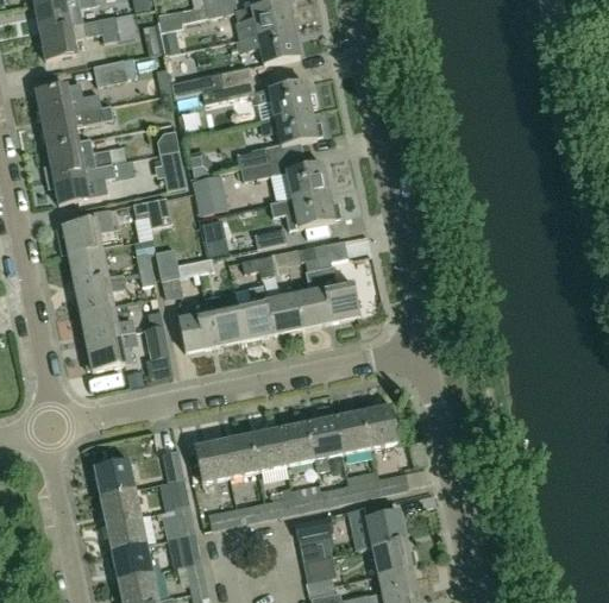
[(51,0),(33,4),(39,32),(82,23),(79,8),(106,4),(105,0),(51,0)]
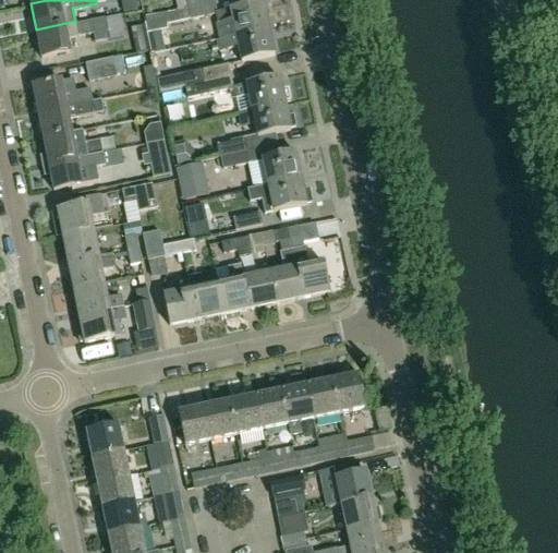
[(121,0),(123,9),(137,7),(135,0),(121,0)]
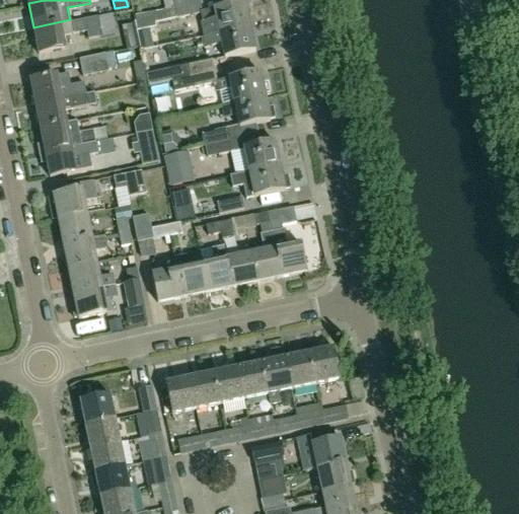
[(191,0),(163,6),(133,11),(140,47),(153,44),(149,24),(156,23),(155,19),(200,10),(205,33),(249,24),(244,0),(202,9),(200,0),(191,0)]
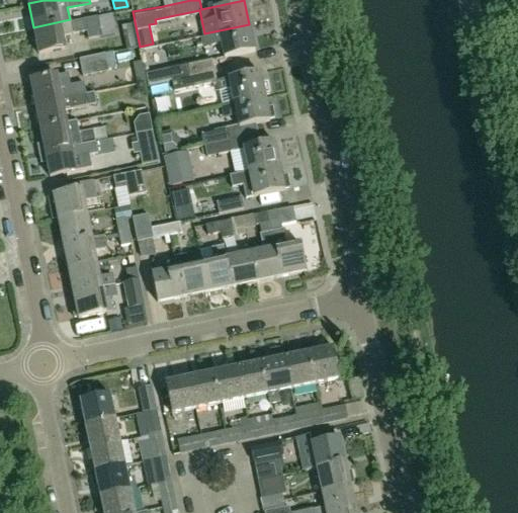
[(131,7),(70,19),(33,27),(38,51),(65,46),(62,33),(86,28),(88,36),(113,31),(114,32),(133,28),(132,26),(135,25),(131,7)]
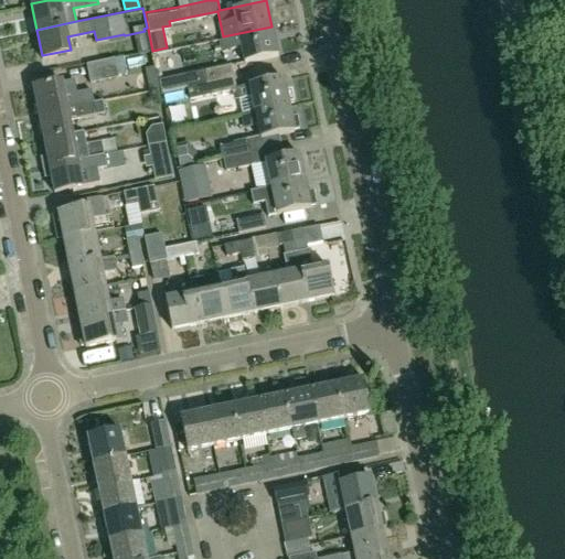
[(272,27),(223,36),(219,38),(221,49),(241,45),(244,61),(277,53),(272,27)]
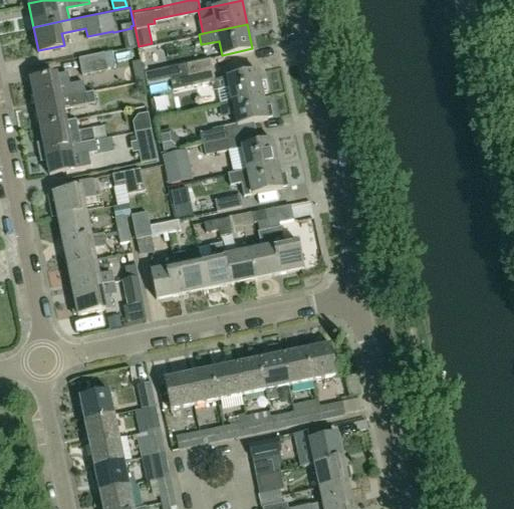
[(138,44),(135,32),(126,34),(122,39),(124,46),(138,44)]
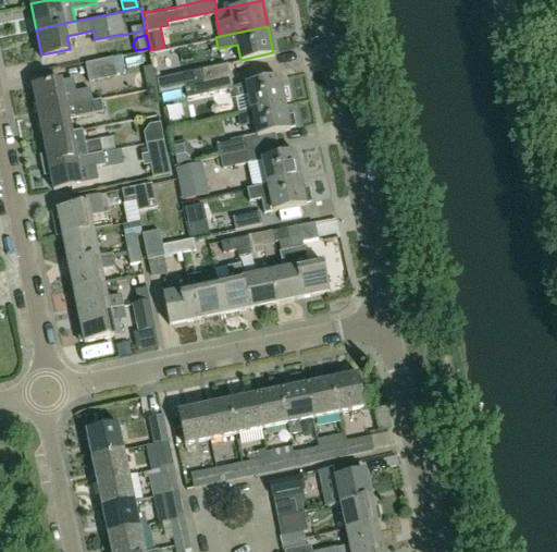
[(126,51),(84,60),(88,78),(116,73),(115,72),(130,69),(126,51)]
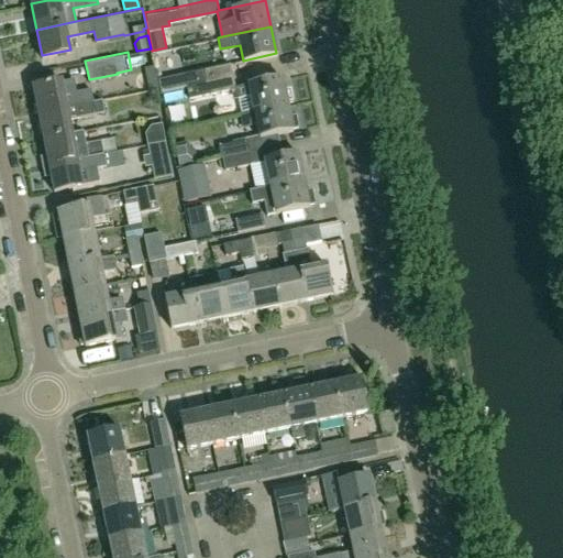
[(230,61),(184,70),(187,84),(233,74),(230,61)]
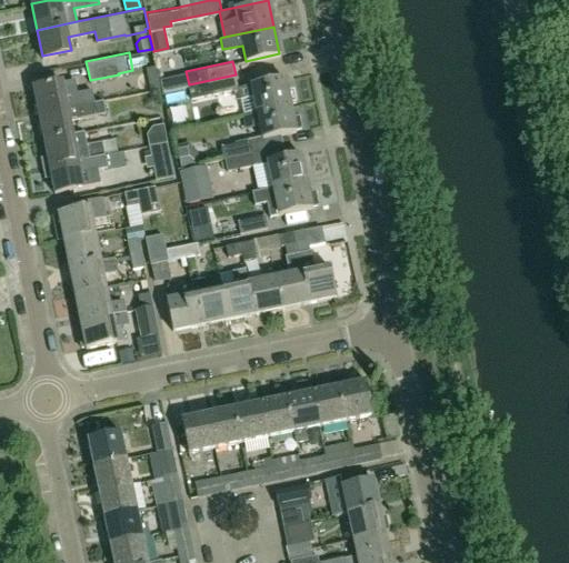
[(191,97),(238,87),(238,86),(236,74),(189,84),(191,97)]
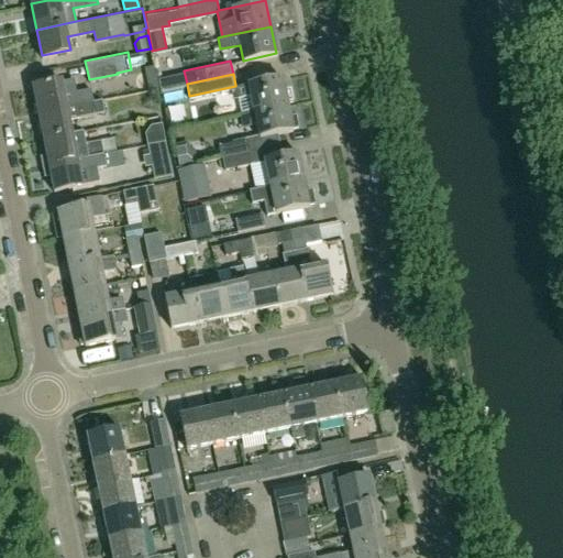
[(159,87),(158,81),(157,75),(147,77),(150,89),(159,87)]
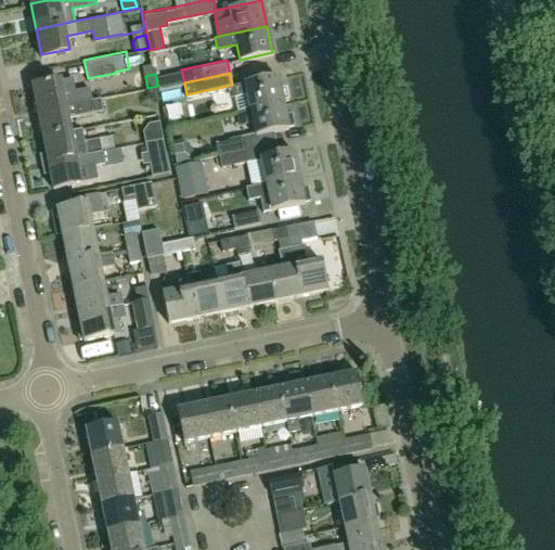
[(285,85),(279,87),(276,74),(244,80),(232,84),(232,85),(236,111),(249,107),(282,101),(282,99),(287,98),(285,85)]
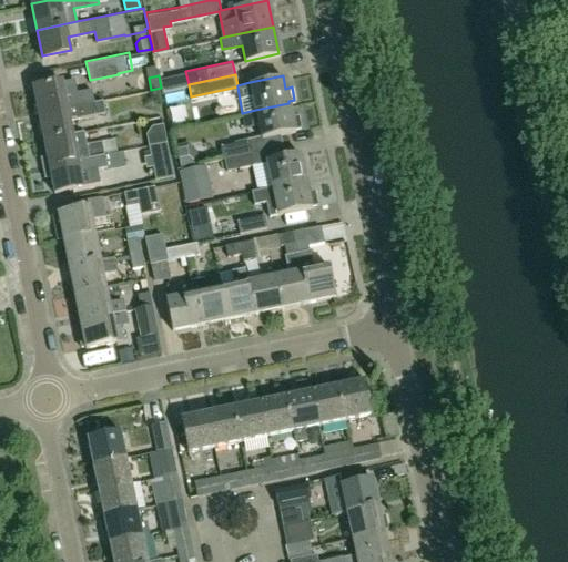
[(38,112),(102,99),(102,98),(93,99),(91,88),(77,90),(73,78),(61,80),(61,79),(32,85),(38,112)]
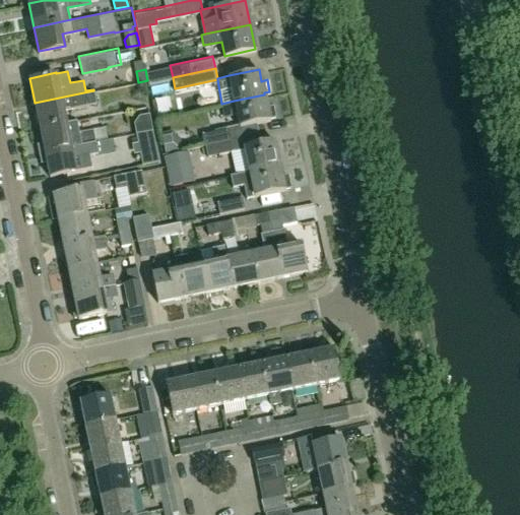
[(96,102),(93,90),(35,103),(40,127),(66,122),(63,108),(96,102)]
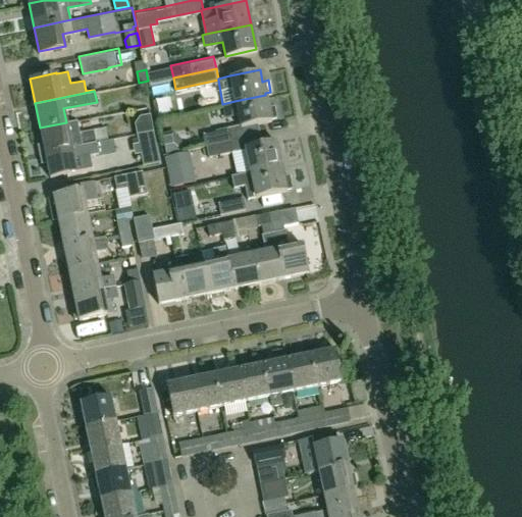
[(271,119),(270,117),(275,116),(273,105),(268,106),(265,95),(235,101),(222,104),(225,116),(238,113),(240,126),(271,119)]
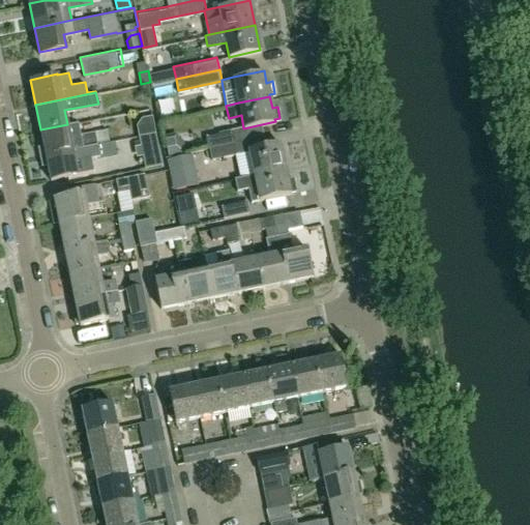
[(155,130),(152,113),(141,115),(136,123),(138,134),(155,130)]
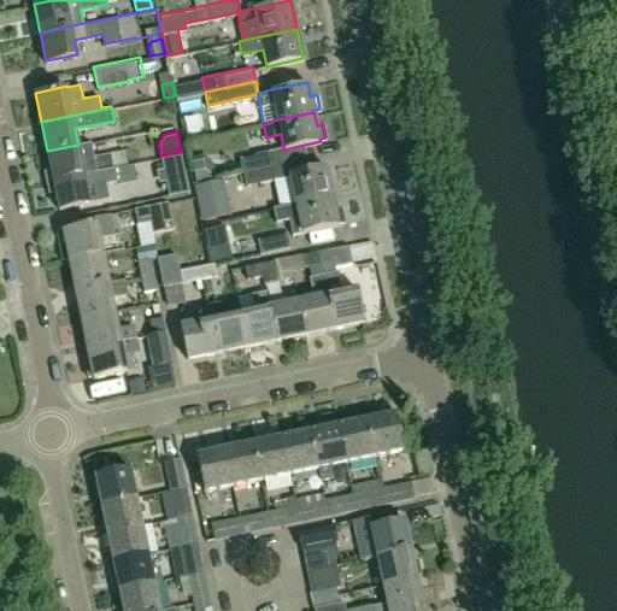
[(78,145),(47,151),(53,178),(84,172),(84,171),(97,169),(97,170),(113,166),(122,165),(121,162),(130,160),(127,148),(81,158),(78,145)]
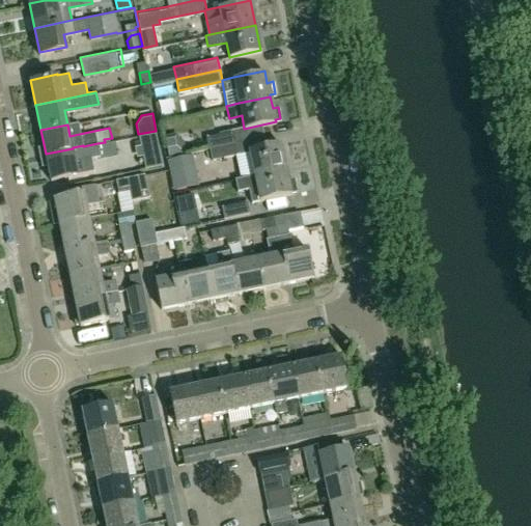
[(232,141),(242,139),(239,126),(230,127),(231,128),(206,133),(208,146),(232,141)]
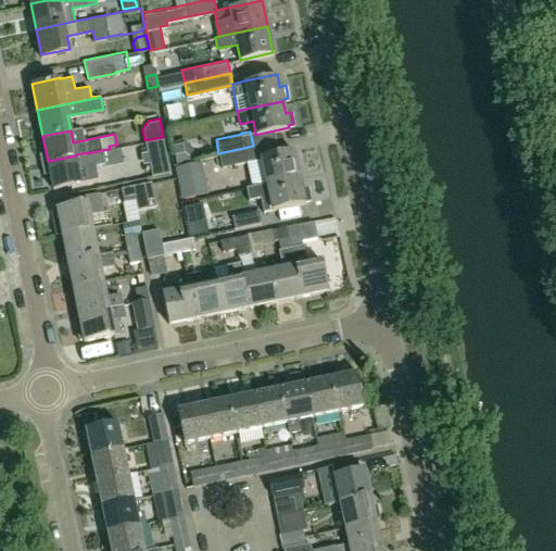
[(177,162),(190,159),(187,143),(186,138),(173,140),(177,162)]
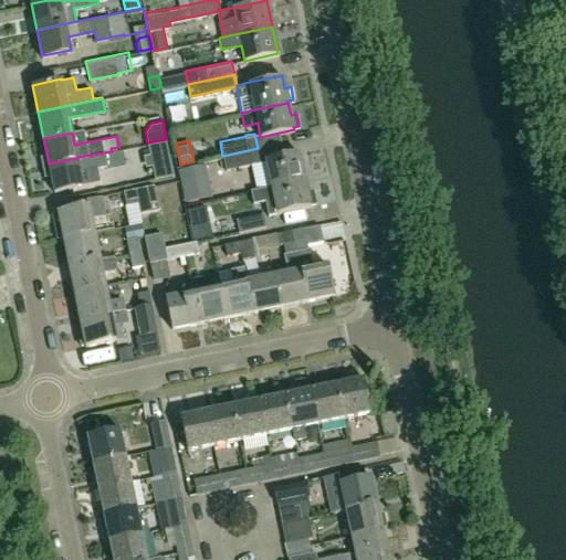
[(104,152),(106,165),(124,161),(122,149),(112,151),(104,152)]
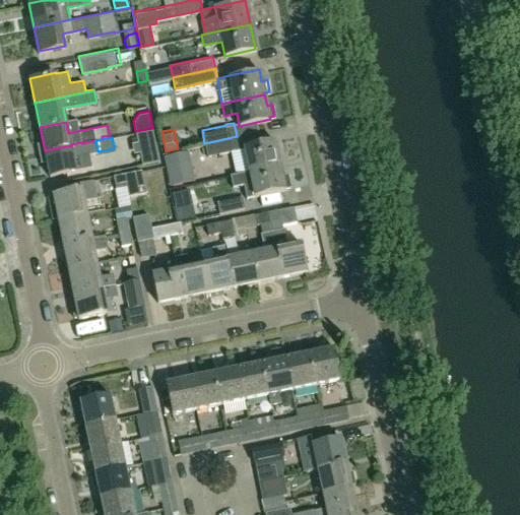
[(231,149),(228,138),(204,143),(207,154),(231,149)]
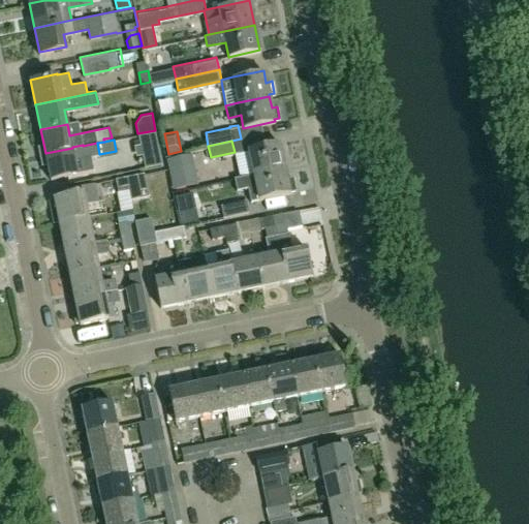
[(253,173),(284,166),(279,141),(247,148),(253,173)]
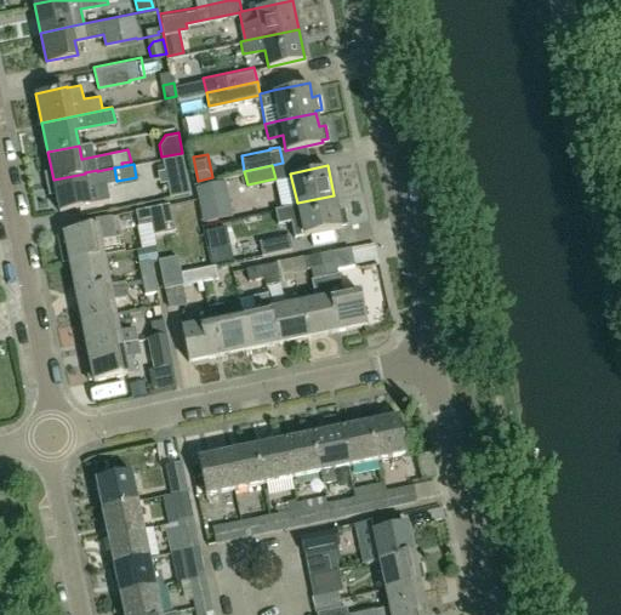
[(85,174),(53,180),(58,209),(90,201),(85,174)]
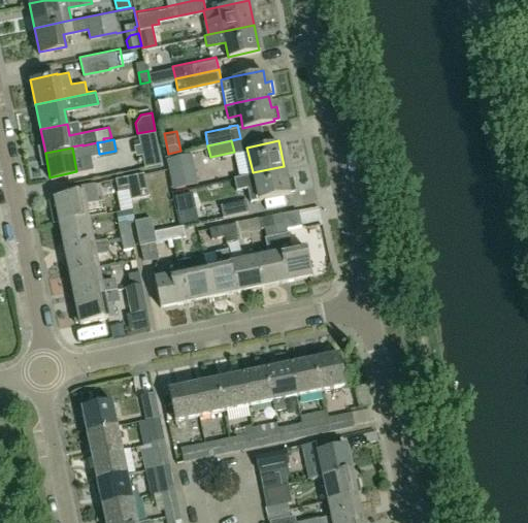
[(198,181),(195,161),(168,166),(172,186),(198,181)]
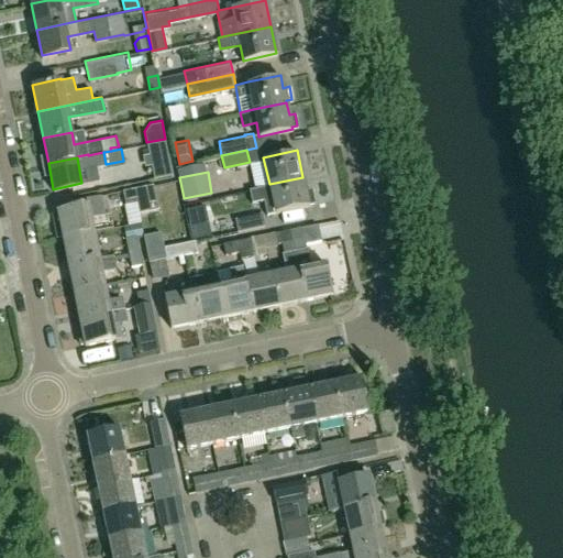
[(308,205),(302,177),(269,184),(275,211),(308,205)]
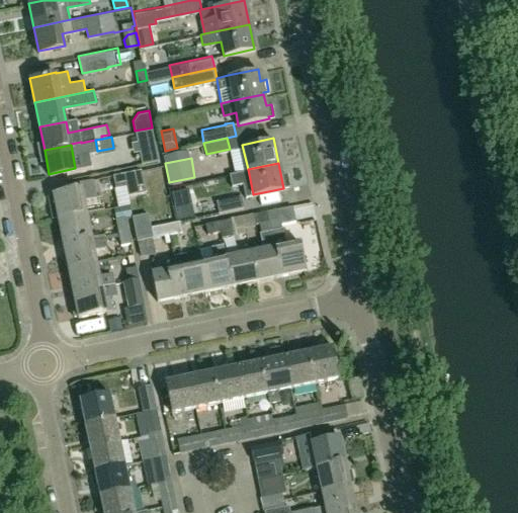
[(141,167),(121,171),(124,184),(125,184),(127,193),(146,190),(141,167)]
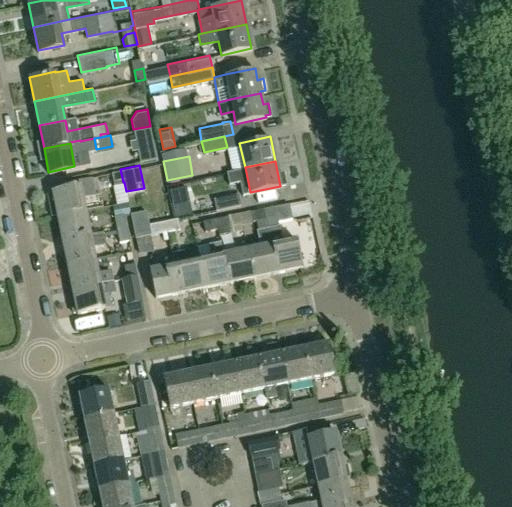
[(123,182),(120,169),(111,170),(113,184),(123,182)]
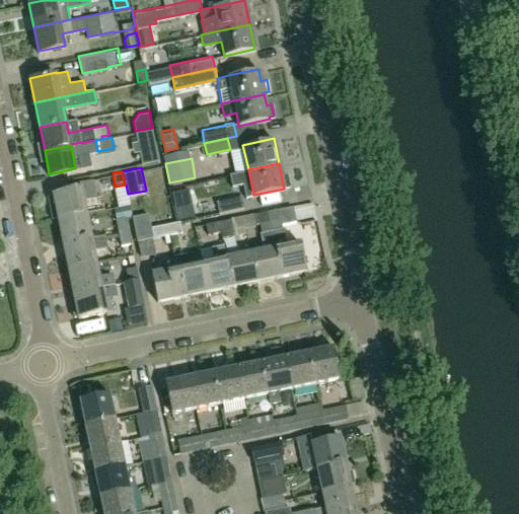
[(58,218),(86,213),(83,199),(96,196),(93,177),(77,180),(78,187),(53,192),(58,218)]
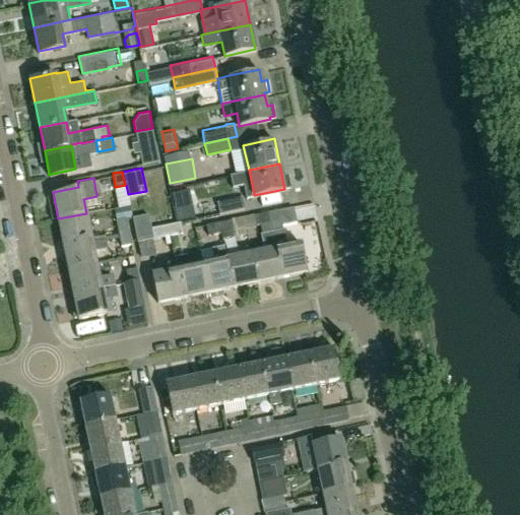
[(191,186),(195,211),(210,208),(206,184),(191,186)]
